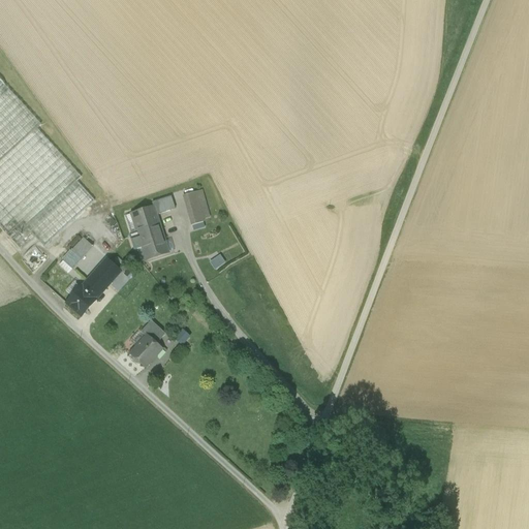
[(0,227),(21,251),(35,238),(43,248),(94,201),(76,182),(81,178),(36,129),(40,125),(0,80),(0,227)]
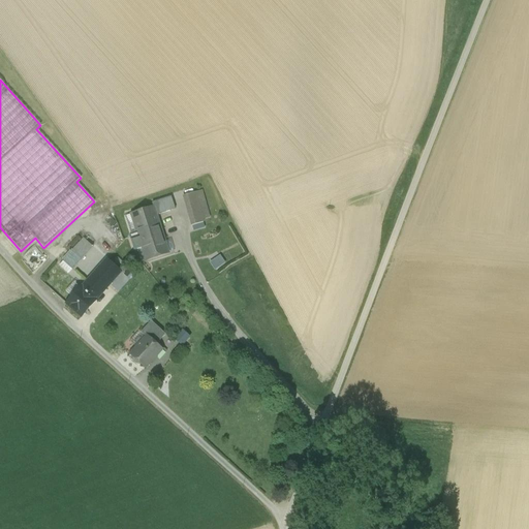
[(199,190),(183,195),(192,224),(209,219),(199,190)]
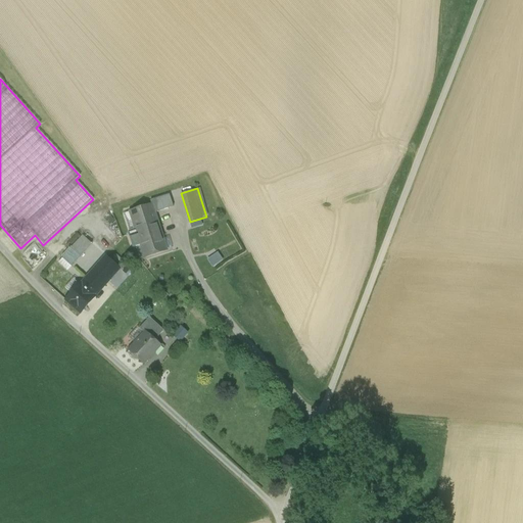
[(151,205),(154,214),(171,207),(167,195),(150,200),(151,205)]
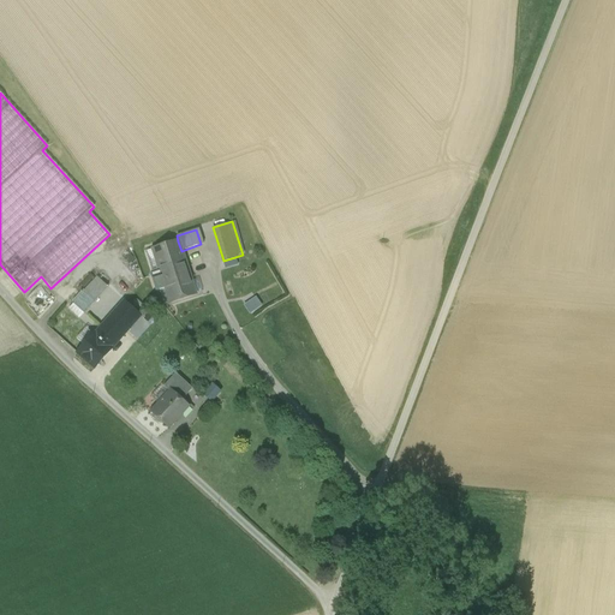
[(178,242),(154,250),(166,288),(171,303),(196,294),(181,251),(178,242)]
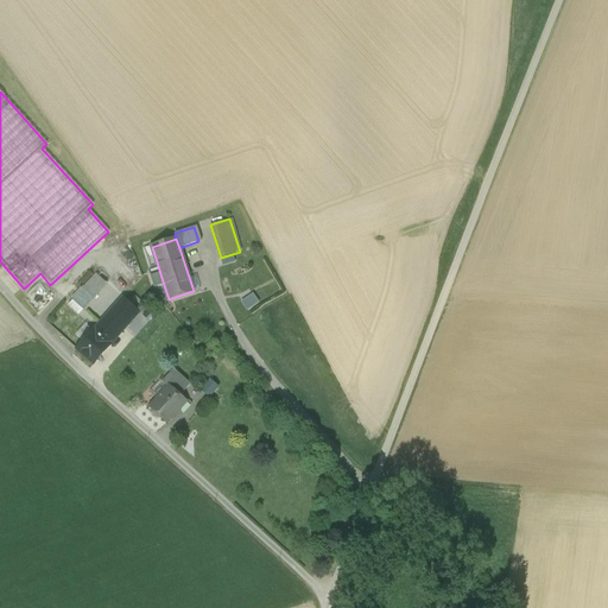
[(164,285),(152,247),(143,249),(154,287),(164,285)]
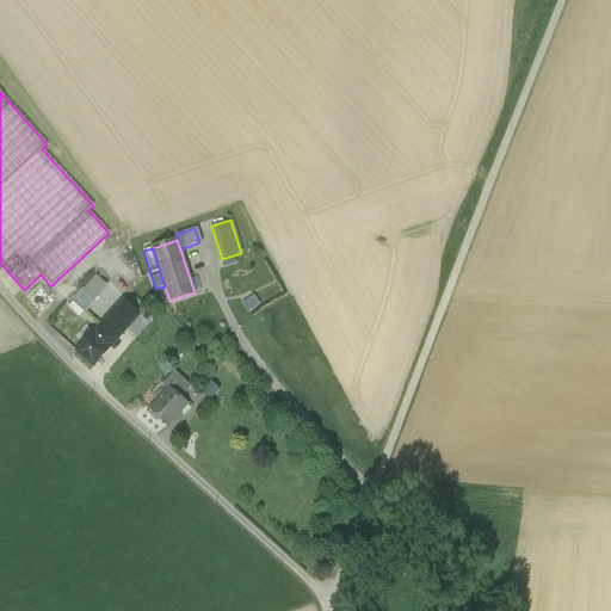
[(113,261),(128,284),(136,278),(121,255),(113,261)]
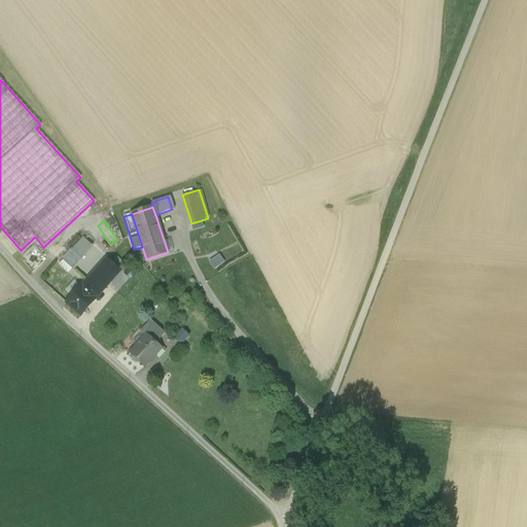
[(59,266),(68,274),(93,247),(83,238),(59,266)]
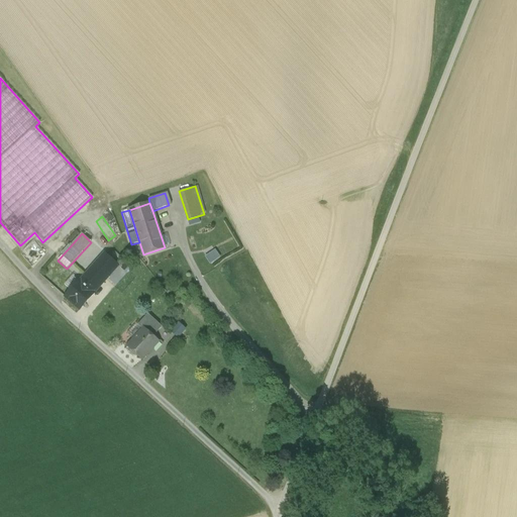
[(214,251),(209,255),(214,262),(219,257),(214,251)]
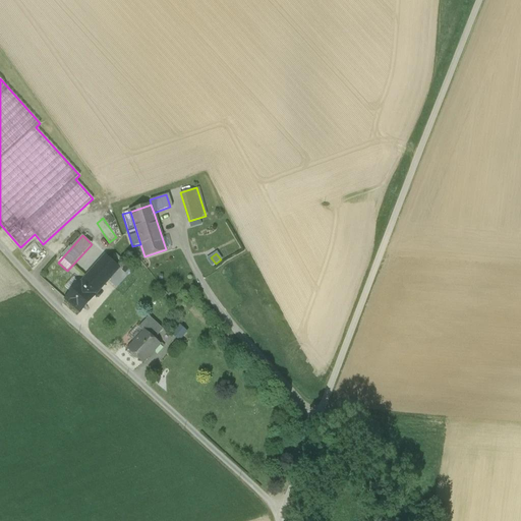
[(105,256),(80,283),(95,295),(119,268),(105,256)]
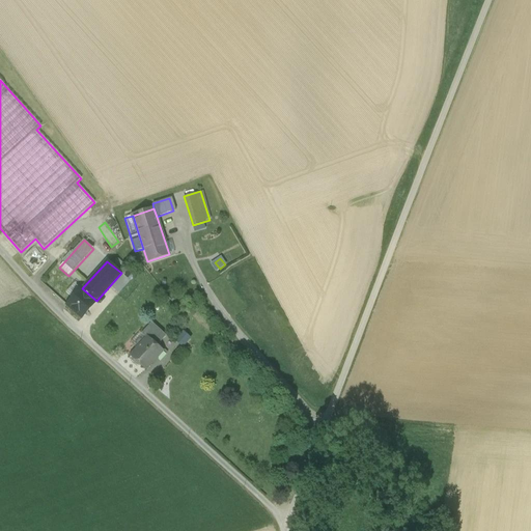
[(96,302),(96,301),(82,288),(67,305),(82,318),(96,302)]
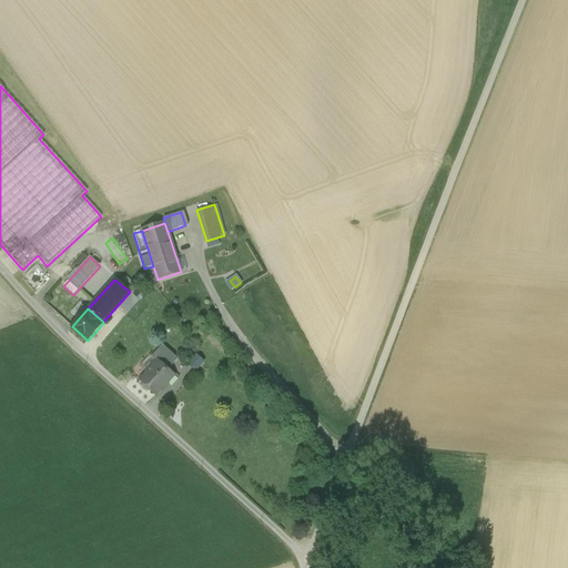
[(156,352),(159,355),(165,347),(162,345),(156,352)]
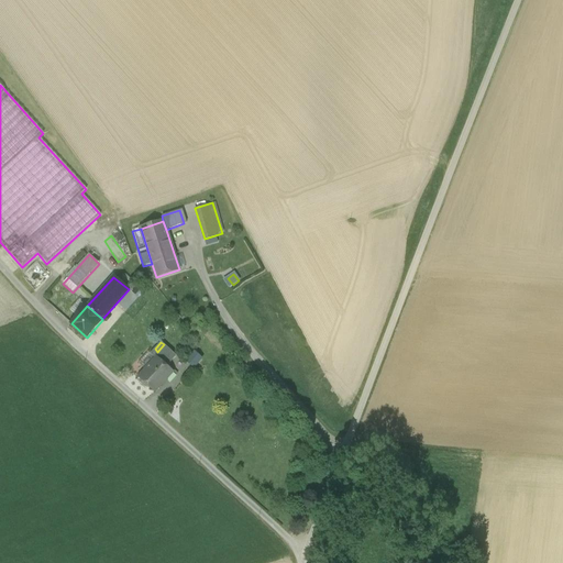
[(176,356),(164,344),(157,352),(170,363),(176,356)]
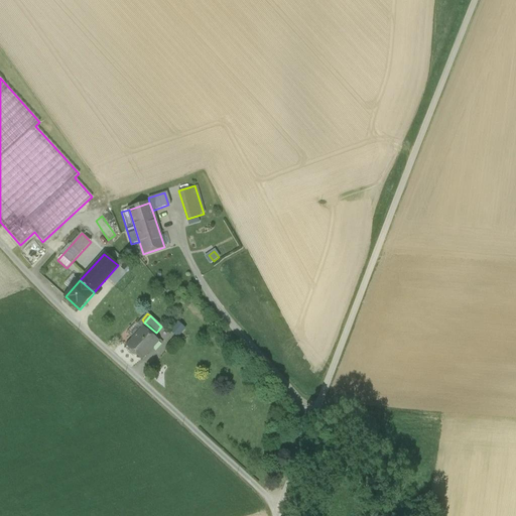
[(152,337),(156,333),(144,323),(142,319),(137,325),(142,329),(143,329),(152,337)]
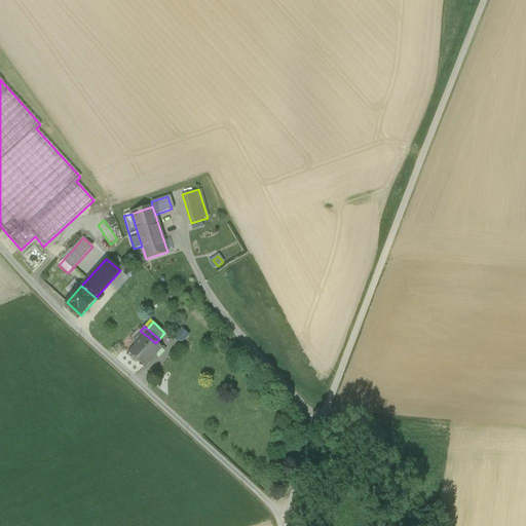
[(174,336),(183,343),(191,334),(182,327),(174,336)]
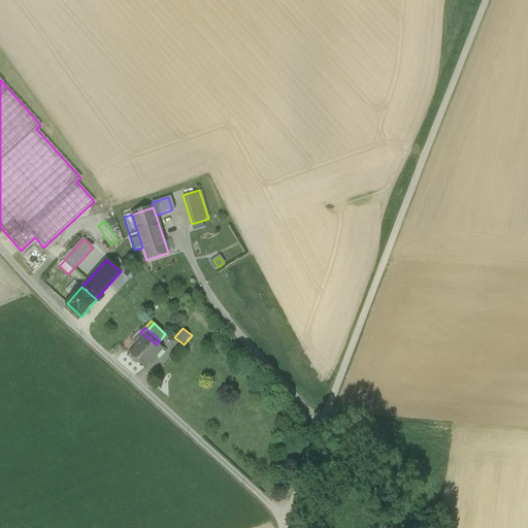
[(130,341),(136,348),(145,336),(140,332),(139,331),(130,341)]
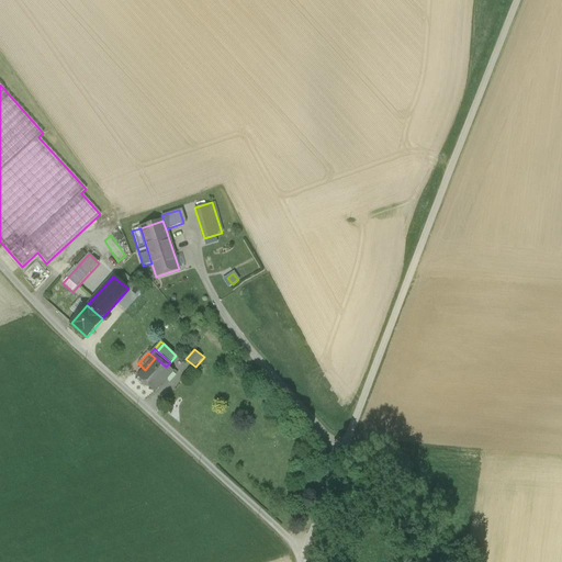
[(166,367),(156,358),(155,358),(145,370),(138,377),(141,379),(139,382),(145,386),(148,385),(155,392),(172,372),(166,367)]
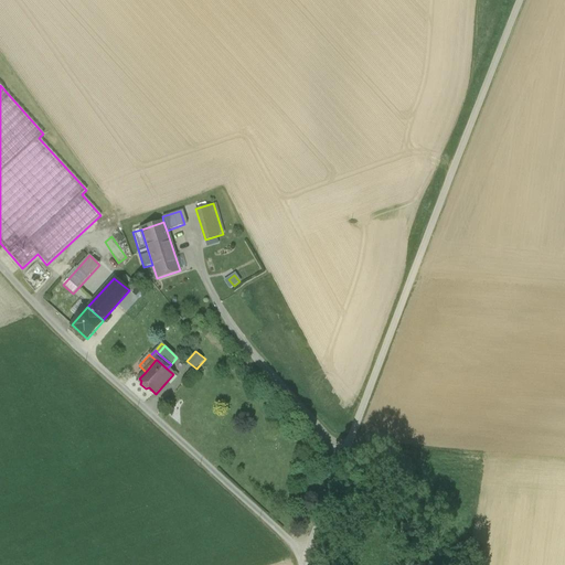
All buildings are outlined.
